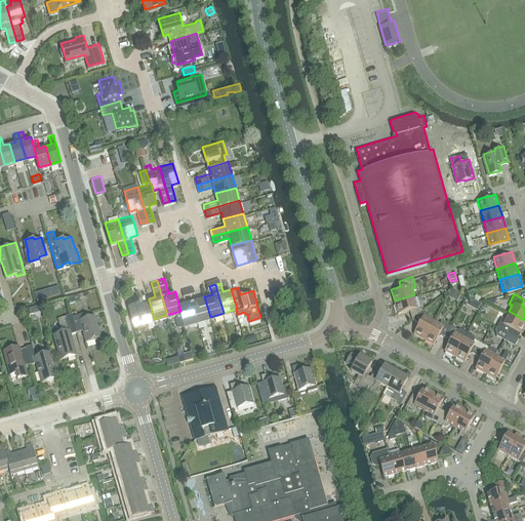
[(414,294),(395,301),(398,311),(409,308),(411,317),(422,308),(421,304),(417,305),(414,294)]
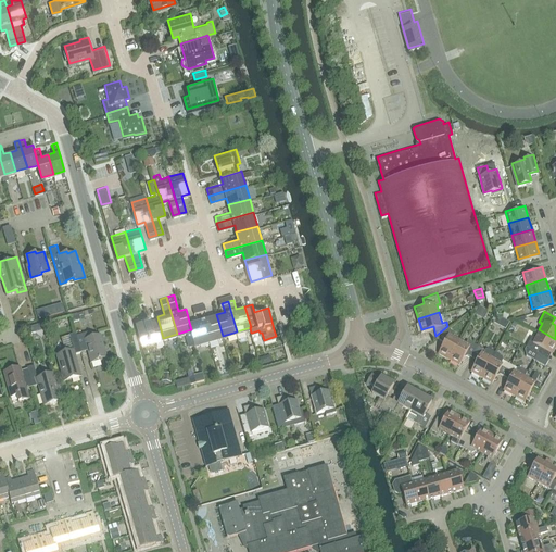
[(216,314),(203,318),(209,339),(223,336),(216,314)]
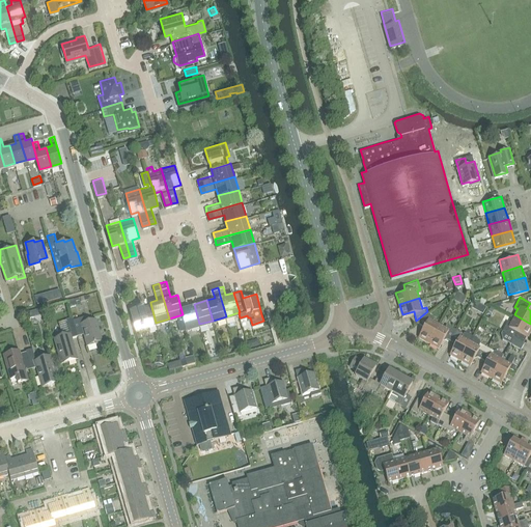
[(136,306),(130,308),(136,328),(149,324),(156,323),(150,303),(143,304),(142,304),(141,302),(139,302),(140,305),(138,305),(137,303),(135,303),(136,306)]
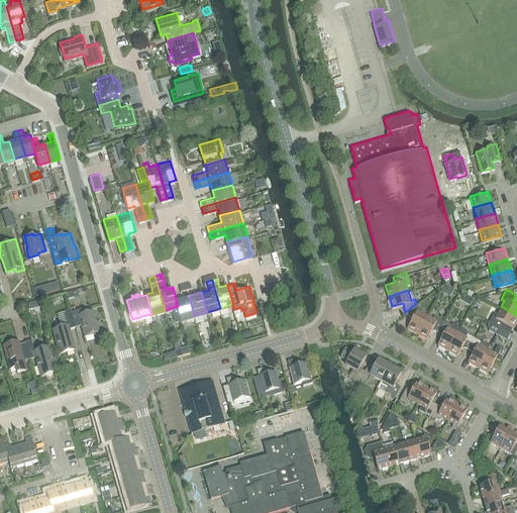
[(189,296),(176,299),(178,306),(181,319),(194,315),(189,296)]
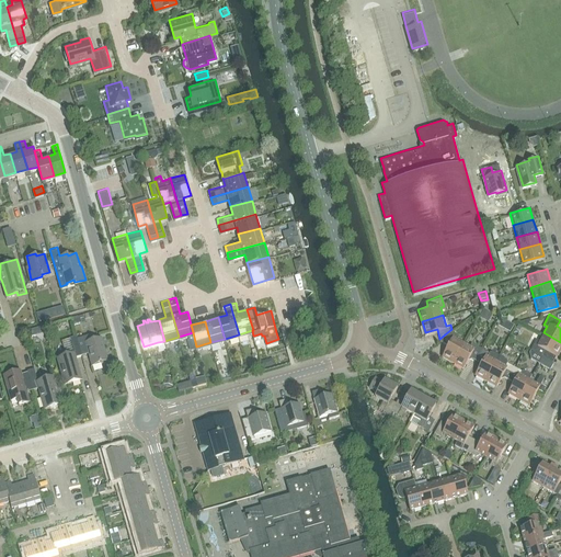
[(447,343),(442,353),(453,360),(464,340),(456,337),(458,332),(451,329),(439,339),(447,343)]
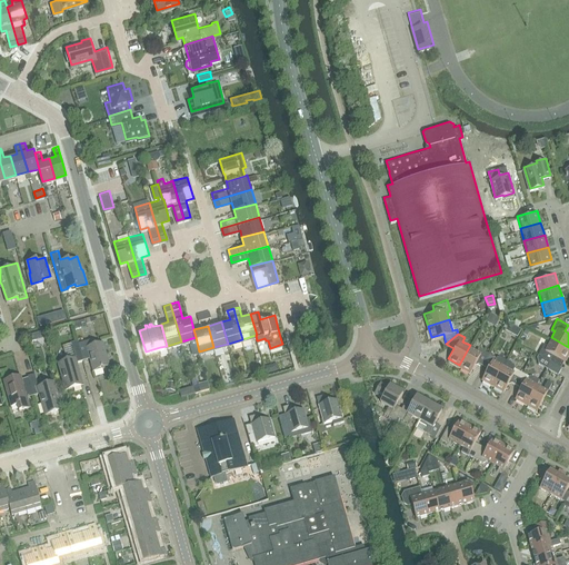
[(78,340),(82,354),(88,353),(92,368),(110,363),(103,339),(91,343),(90,337),(78,340)]
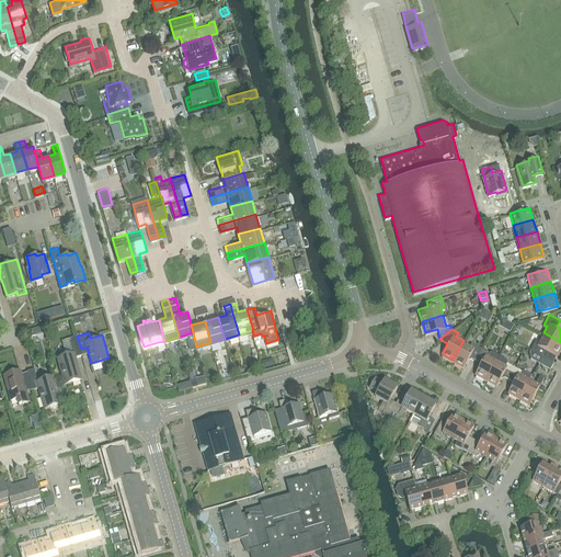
[(560,342),(544,332),(540,339),(536,337),(530,347),(542,353),(546,348),(557,354),(560,345),(560,342)]
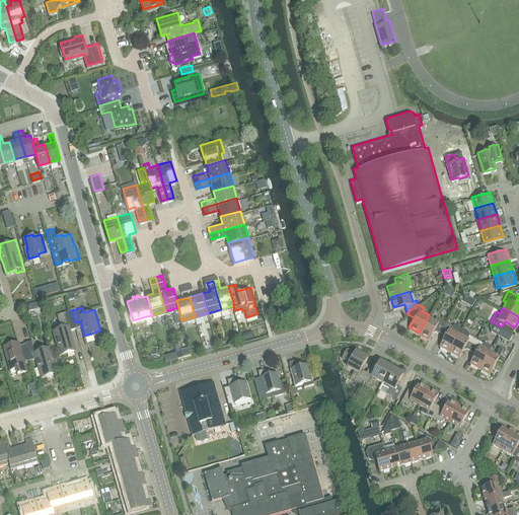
[(53,328),(60,352),(75,348),(70,327),(75,325),(75,322),(71,310),(65,312),(65,310),(58,312),(61,326),(53,328)]
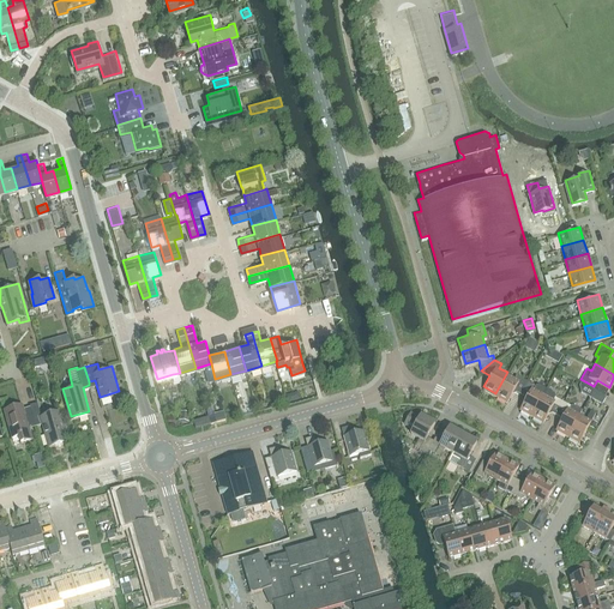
[(524,384),(527,378),(516,372),(513,375),(507,372),(495,393),(507,399),(513,389),(519,392),(524,384)]
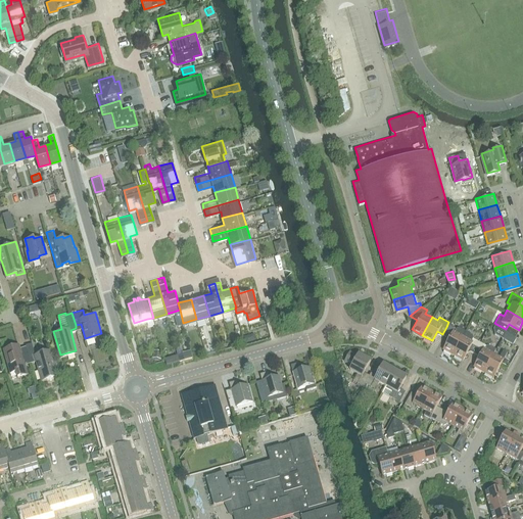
[(466,328),(459,324),(457,325),(456,326),(448,322),(446,327),(442,334),(448,337),(442,346),(453,351),(463,334),(466,328)]
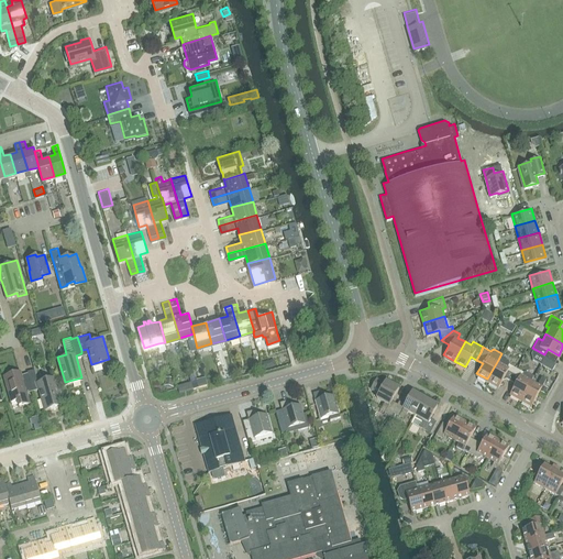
[(514,370),(517,365),(510,362),(509,361),(509,360),(509,358),(501,353),(498,360),(487,379),(498,385),(504,374),(509,377),(514,370)]
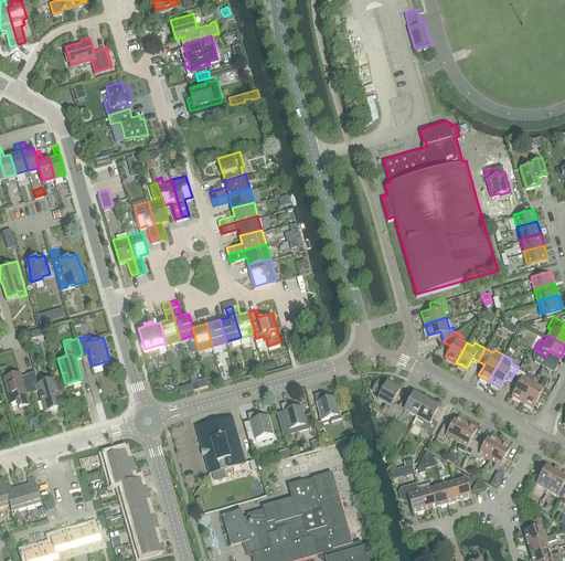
[(543,363),(554,369),(557,362),(546,357),(543,363)]
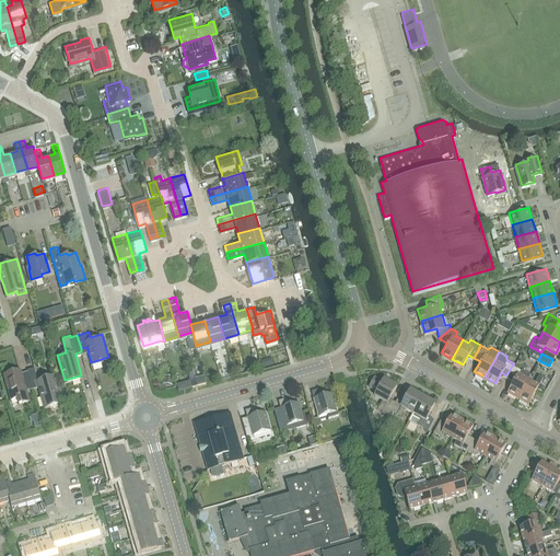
[(511,368),(506,375),(513,379),(506,390),(517,395),(528,377),(531,371),(523,367),(520,367),(514,363),(511,368)]
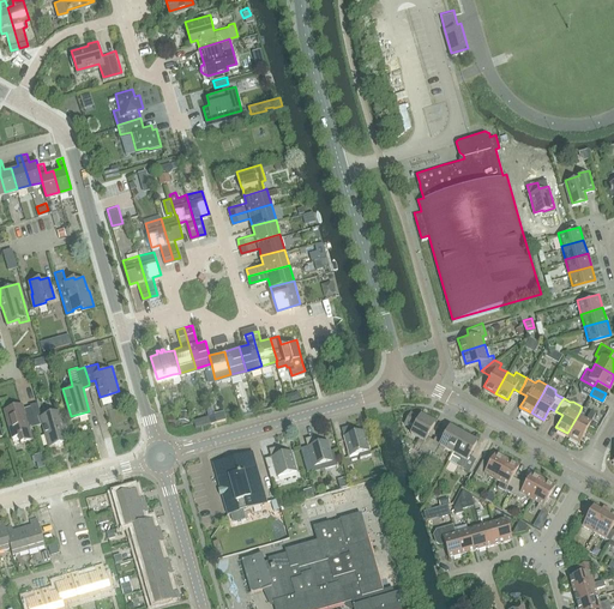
[(30,402),(30,403),(36,422),(43,421),(49,444),(67,439),(62,418),(60,420),(58,409),(41,414),(37,399),(30,402)]
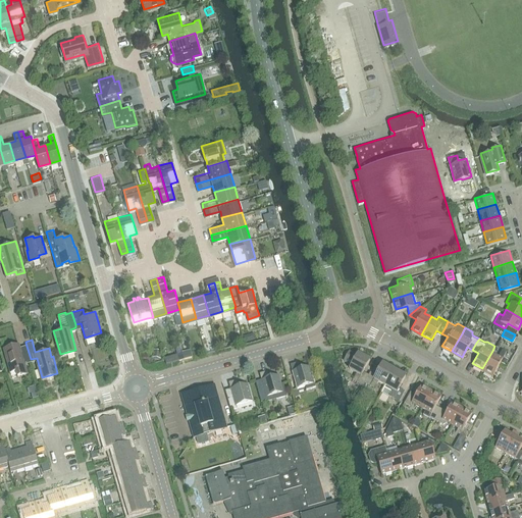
[(24,361),(31,359),(25,343),(19,345),(18,342),(3,346),(10,370),(15,368),(17,374),(28,371),(24,361)]
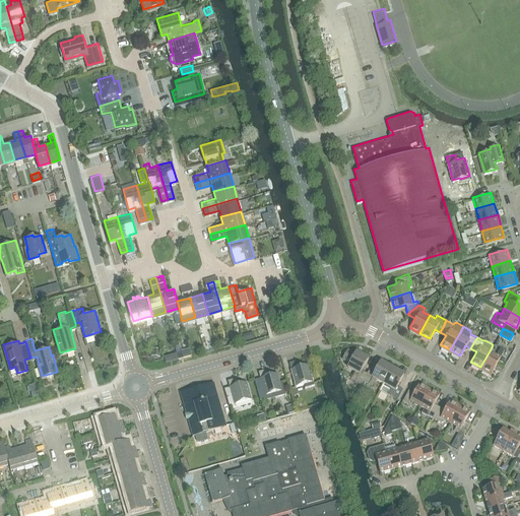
[(491,349),(480,367),(491,373),(504,347),(500,345),(497,352),(491,349)]
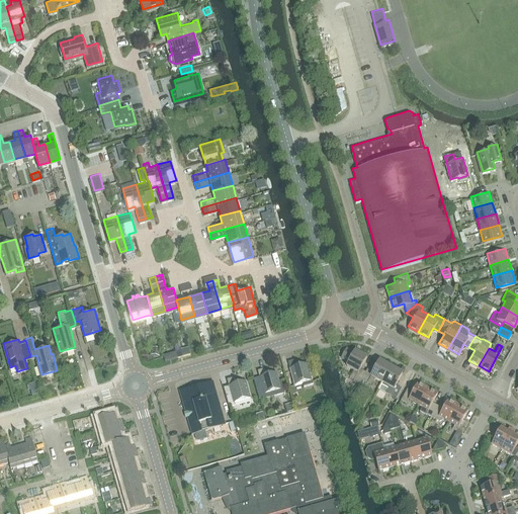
[(354,376),(359,380),(361,376),(365,369),(365,368),(360,366),(366,354),(355,348),(354,350),(347,345),(341,355),(348,359),(346,363),(353,367),(350,373),(354,376)]
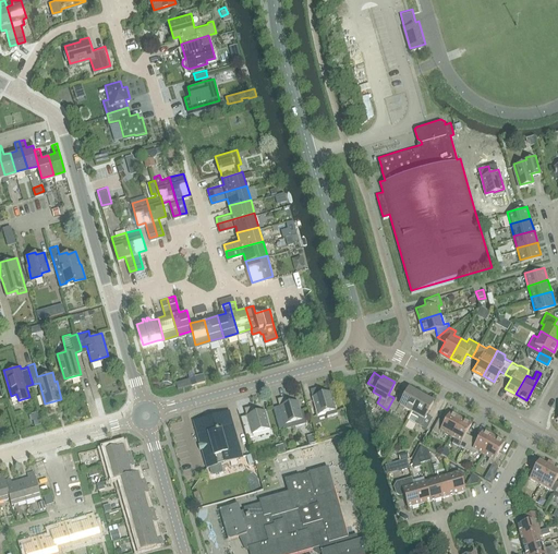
[(311,387),(317,412),(326,410),(327,413),(337,411),(330,387),(320,389),(319,384),(311,387)]
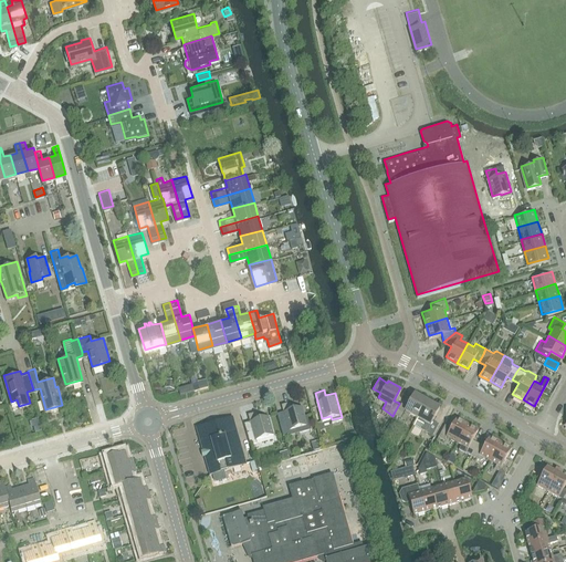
[(407,404),(401,401),(399,403),(399,404),(395,412),(406,418),(410,410),(418,415),(427,398),(415,391),(407,404)]
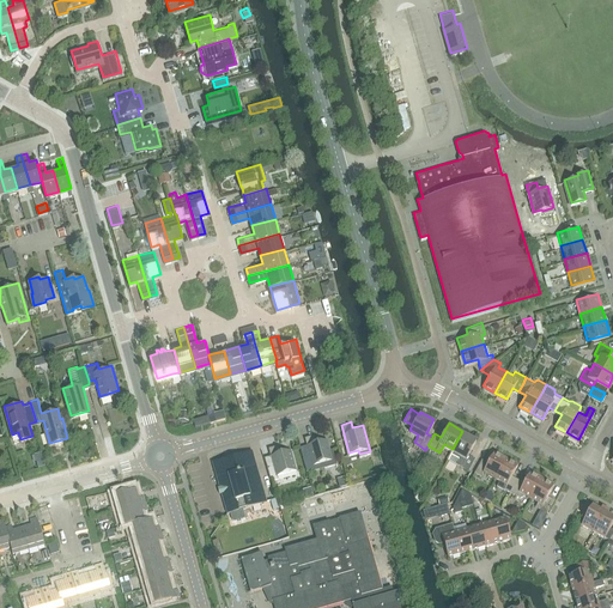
[(448,456),(468,468),(475,456),(468,451),(475,438),(462,431),(453,449),(448,456)]
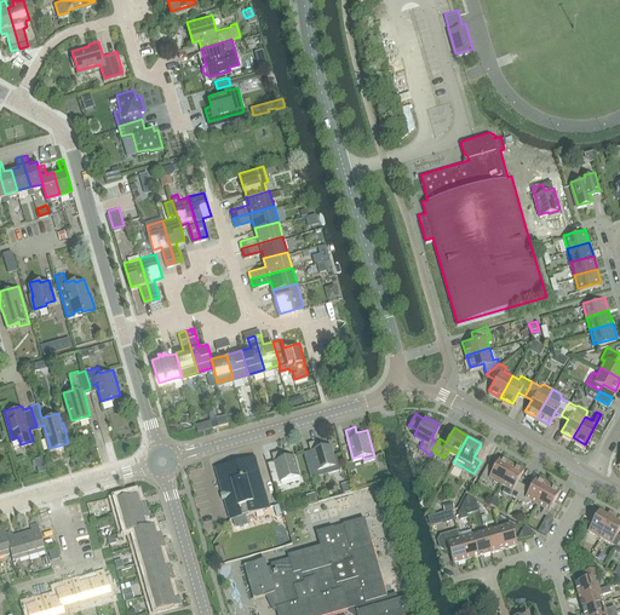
[(314,458),(306,459),(311,473),(317,472),(317,467),(327,465),(328,470),(340,466),(337,452),(333,453),(331,441),(320,443),(317,437),(308,440),(314,458)]
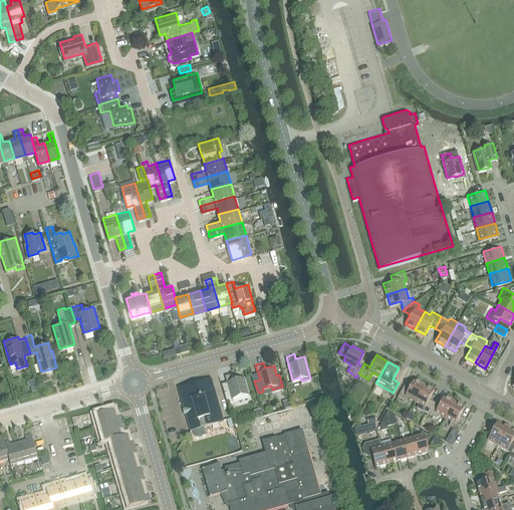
[(229,388),(224,390),(227,401),(233,400),(232,397),(248,392),(243,373),(234,376),(233,371),(225,373),(227,380),(229,388)]
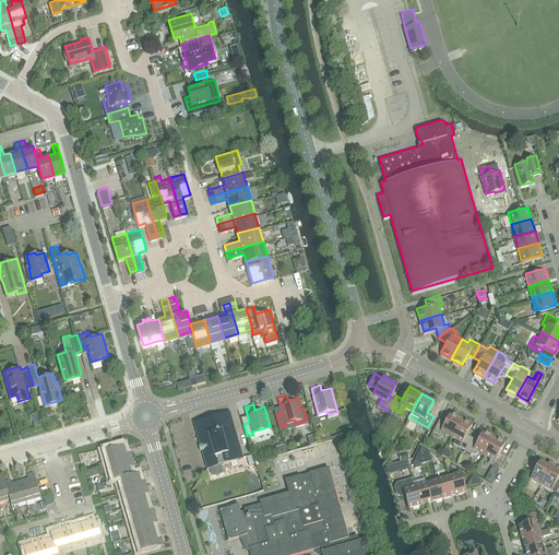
[(229,409),(193,418),(207,465),(210,464),(212,472),(214,472),(222,470),(223,469),(222,461),(242,456),(229,409)]
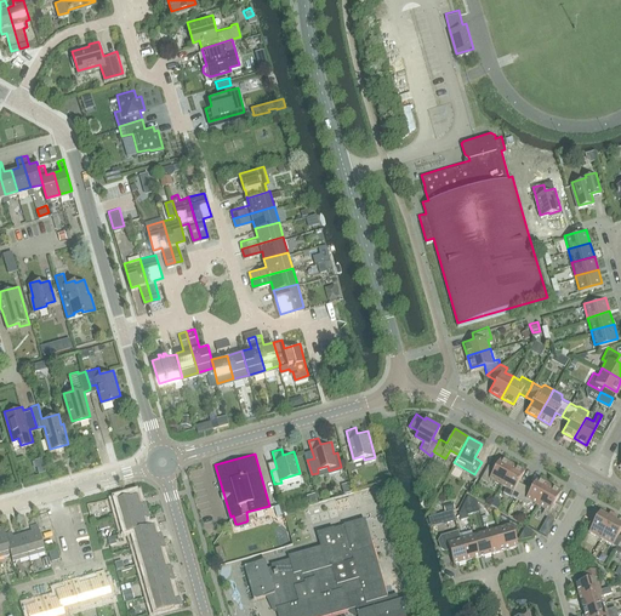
[(488,462),(480,475),(488,479),(490,475),(501,482),(513,461),(501,455),(495,466),(488,462)]
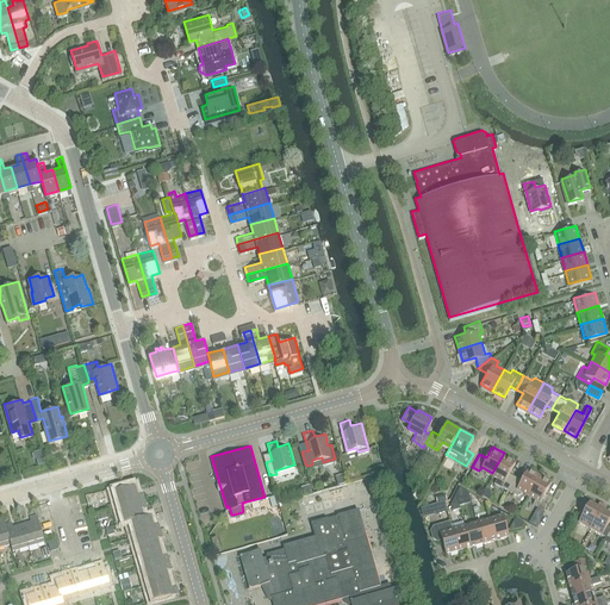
[(493,480),(500,485),(502,484),(508,487),(515,474),(509,471),(516,459),(504,453),(492,473),(497,475),(493,480)]
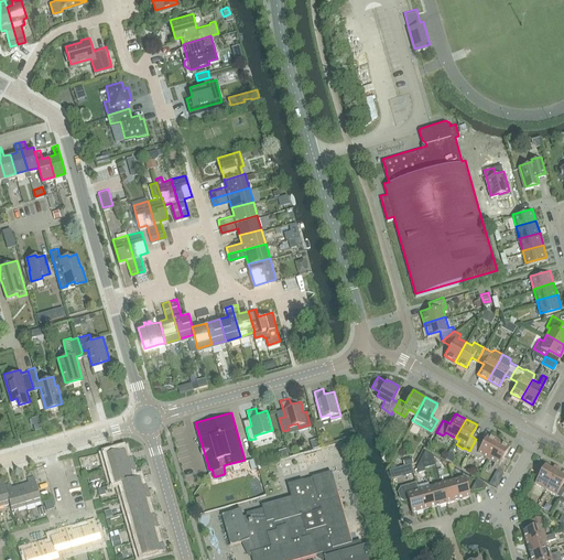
[(488,456),(499,438),(488,431),(483,442),(476,439),(469,451),(478,455),(480,455),(481,453),(488,456)]
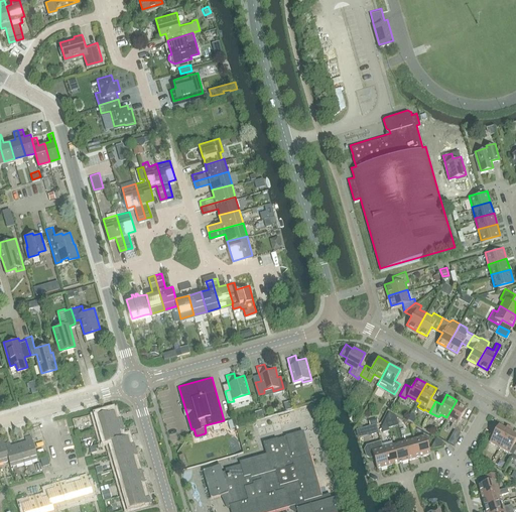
[(457,400),(446,417),(453,420),(450,423),(460,429),(467,418),(461,415),(467,405),(457,400)]
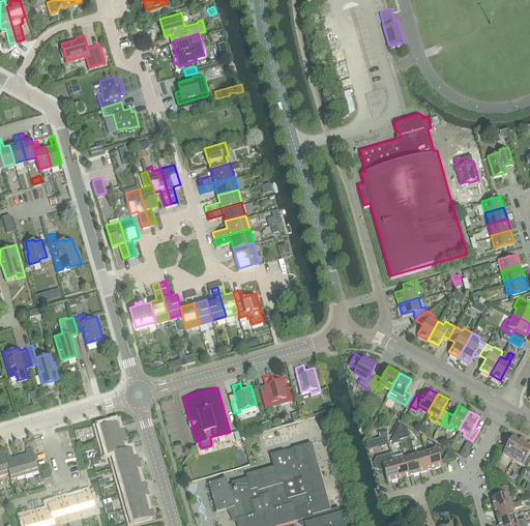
[(116,420),(98,426),(102,439),(125,433),(123,427),(118,429),(116,420)]
